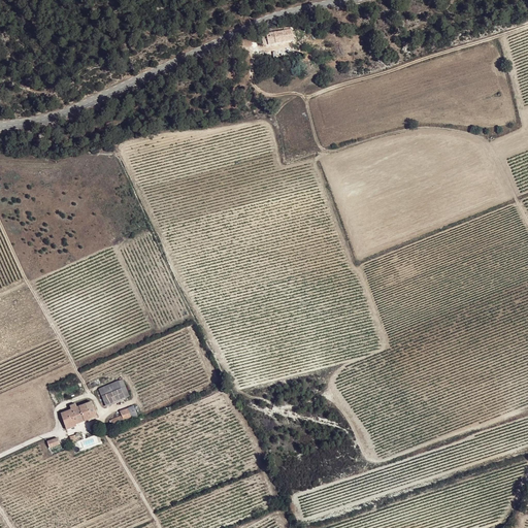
[(291,28),(265,32),(267,44),(293,39),(291,28)]
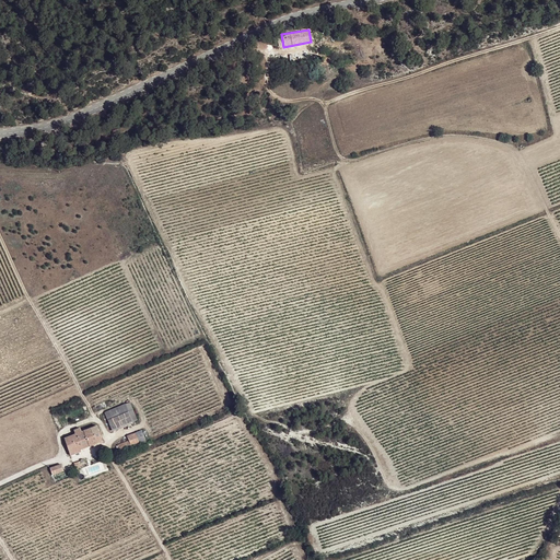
[(132,422),(131,419),(128,412),(108,420),(113,430),(132,422)]
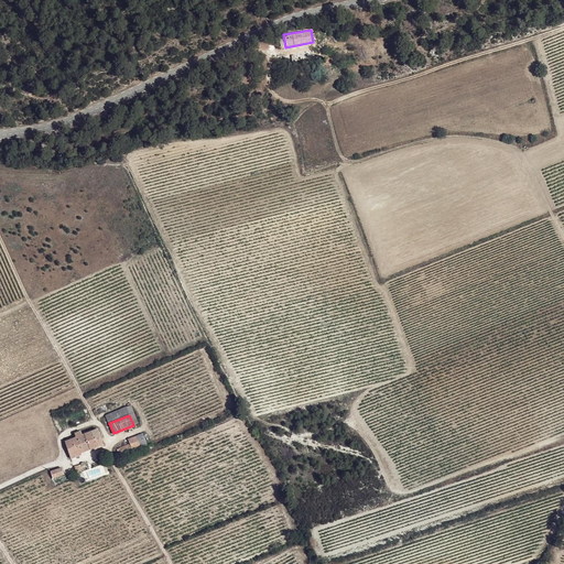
[(98,430),(85,434),(91,449),(104,445),(98,430)]
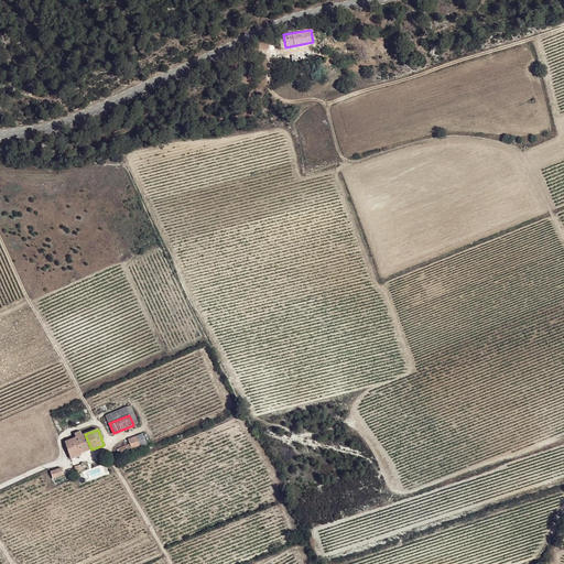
[(91,449),(85,434),(83,435),(80,431),(75,433),(76,437),(65,442),(71,457),(91,449)]
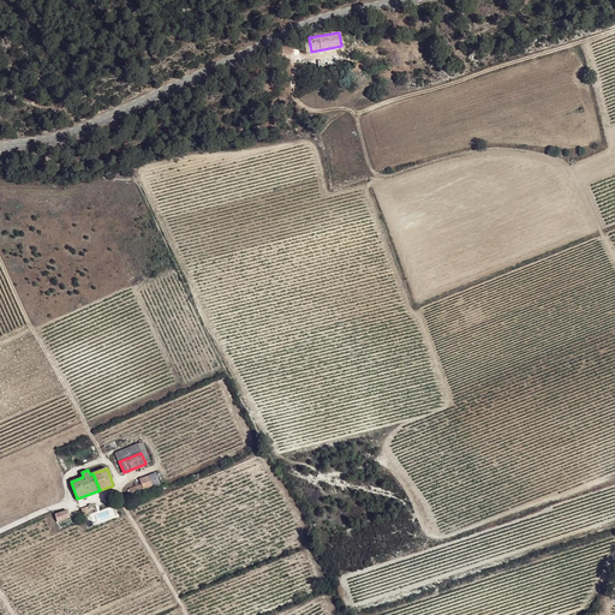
[(161,483),(156,473),(139,479),(144,489),(161,483)]
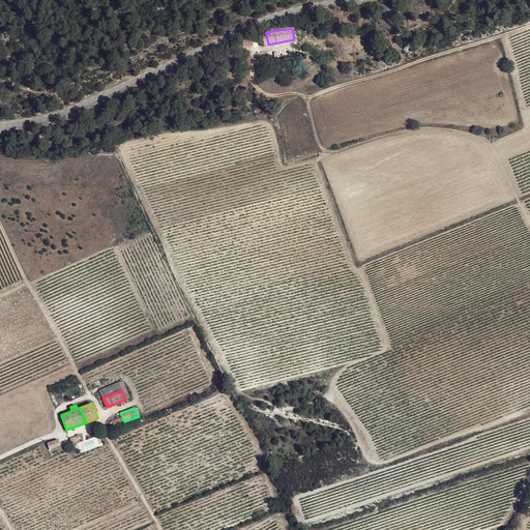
[(58,439),(48,443),(50,449),(60,446),(58,439)]
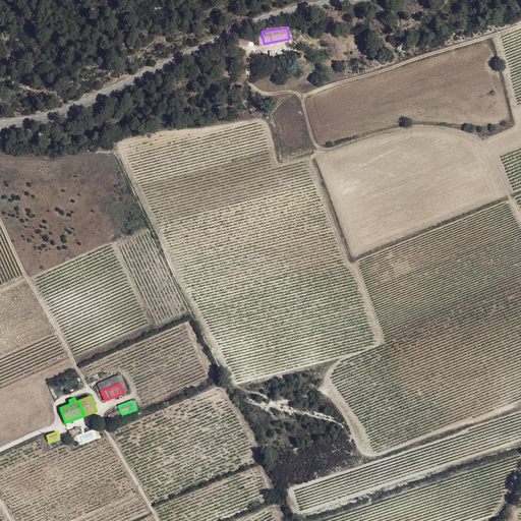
All buildings are outlined.
